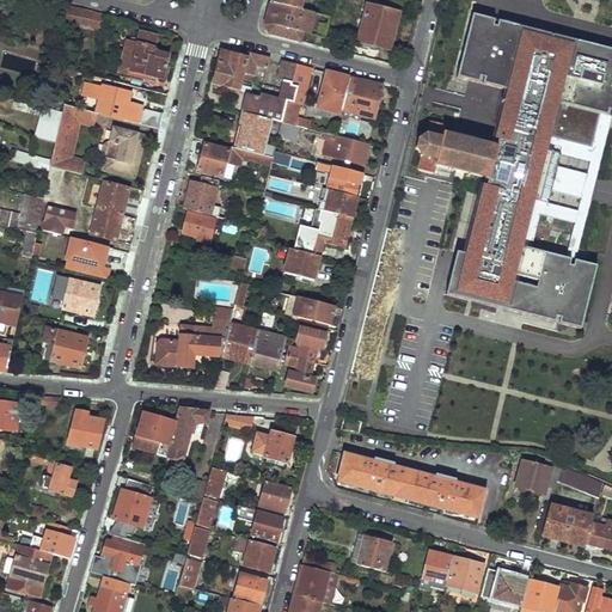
[(271,0),(271,2),(303,10),(304,4),(307,5),(307,0),(271,0)]
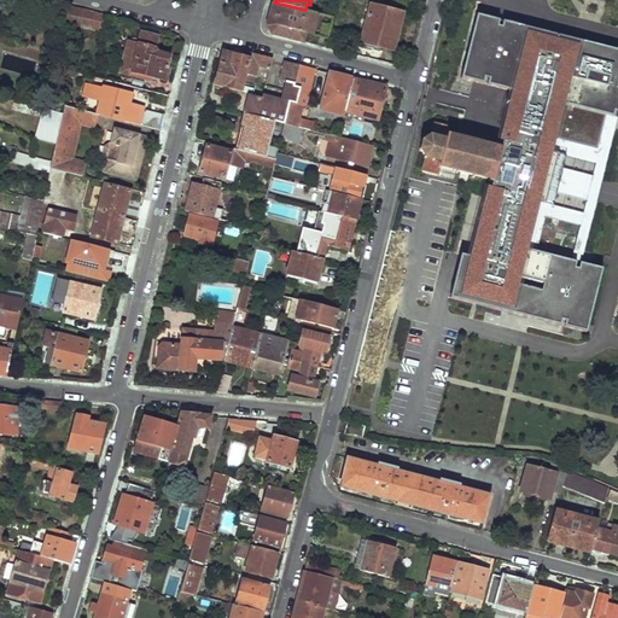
[(270,18),(268,28),(274,35),(303,42),(305,34),(328,39),(334,17),(305,10),(274,3),(270,18)]
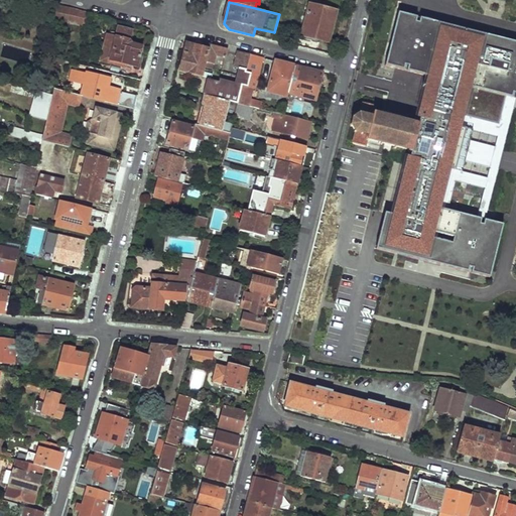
[(308,2),(299,36),(330,44),(339,10),(308,2)]
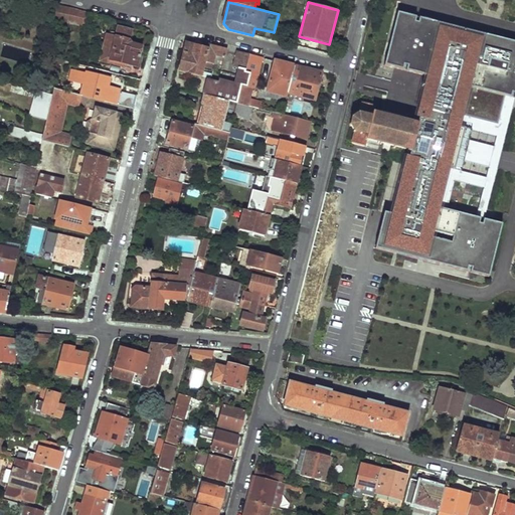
[(54,5),(51,19),(68,22),(71,9),(54,5)]
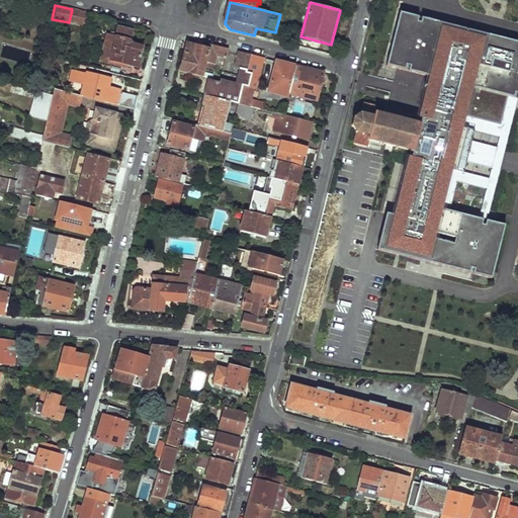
[(72,9),(69,22),(84,26),(87,13),(72,9)]
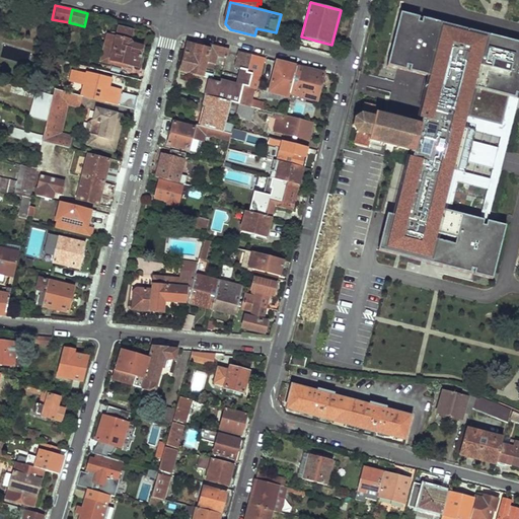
[(415,116),(365,102),(362,115),(356,119),(353,130),(357,136),(354,146),(368,149),(370,141),(413,152),(405,178),(386,173),(381,195),(380,198),(357,192),(351,213),(357,214),(356,219),(359,224),(412,237),(411,243),(453,253),(454,252),(455,246),(467,249),(465,254),(465,256),(474,260),(472,268),(494,273),(506,227),(434,209),(429,208),(451,117),(456,118),(464,120),(465,116),(502,125),(509,96),(518,98),(518,42),(400,12),(386,66),(430,76),(422,109),(417,108),(415,116)]
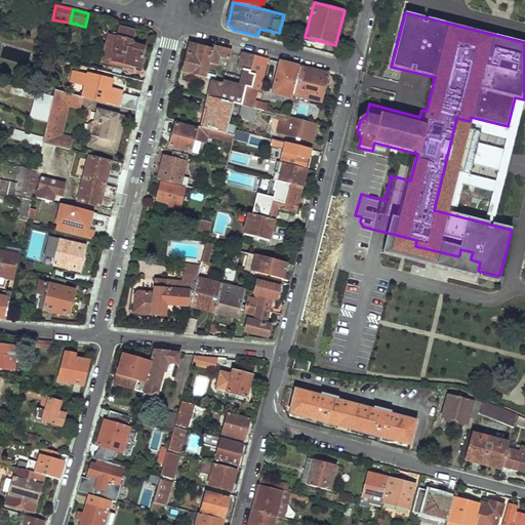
[(108,37),(103,59),(138,69),(144,47),(131,43),(134,32),(120,29),(117,40),(108,37)]
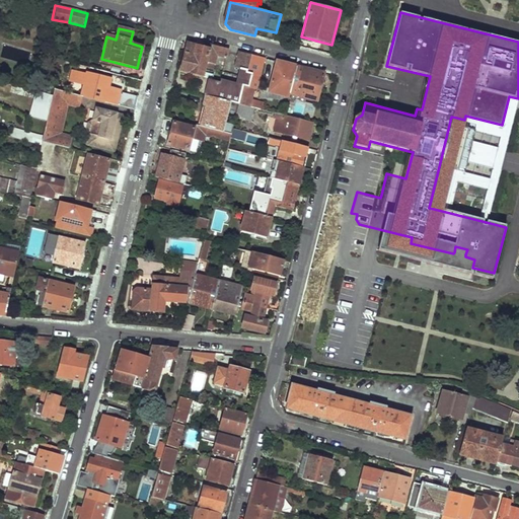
[(188,45),(180,72),(202,77),(206,62),(209,50),(188,45)]
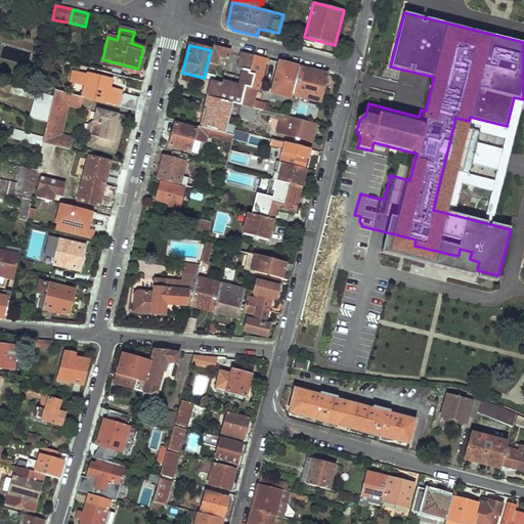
[(211,50),(208,62),(217,66),(219,57),(228,60),(231,51),(213,46),(211,50)]
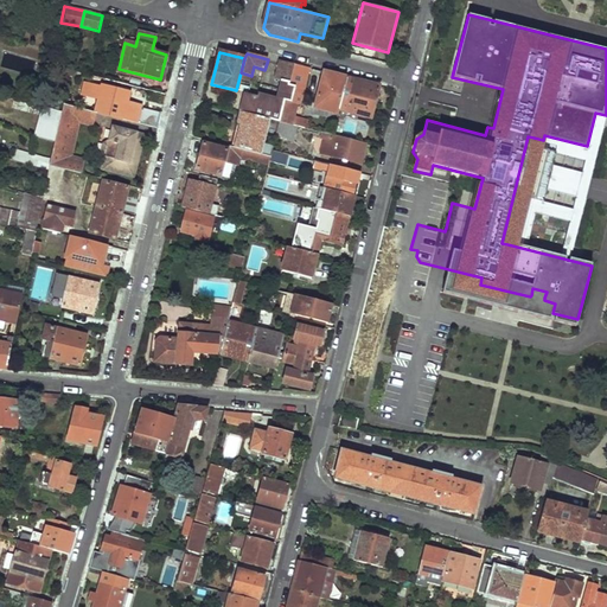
[(280,62),(274,80),(281,82),(275,101),(259,95),(257,98),(244,95),(238,113),(242,114),(279,122),(283,101),(298,104),(300,106),(311,70),(299,66),(280,62)]
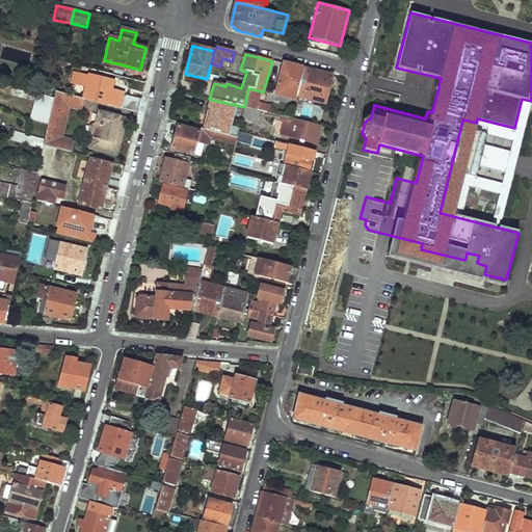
[(283,60),(273,97),(295,102),(296,98),(304,67),(283,60)]
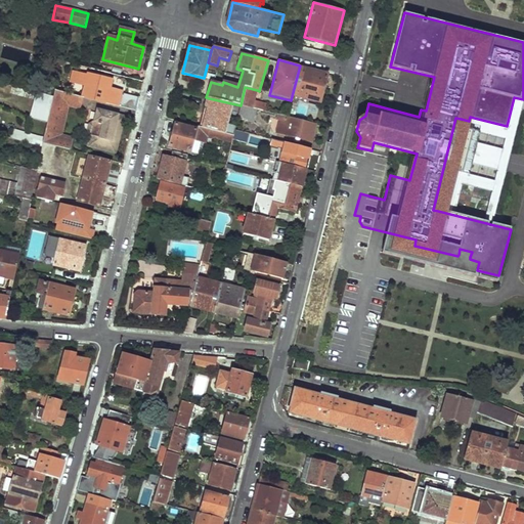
[(300,66),(292,96),(321,104),(330,73),(300,66)]
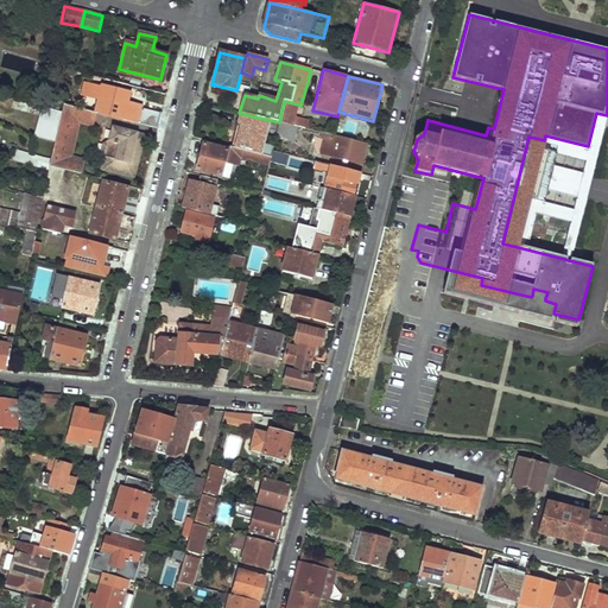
[(101,86),(94,112),(124,119),(130,92),(101,86)]
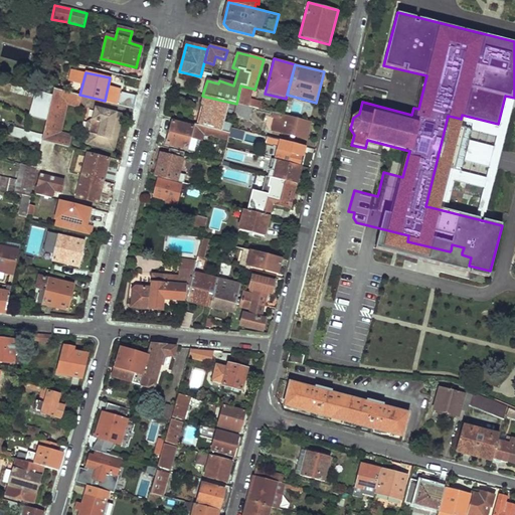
[(34,90),(0,79),(0,88),(32,98),(34,90)]
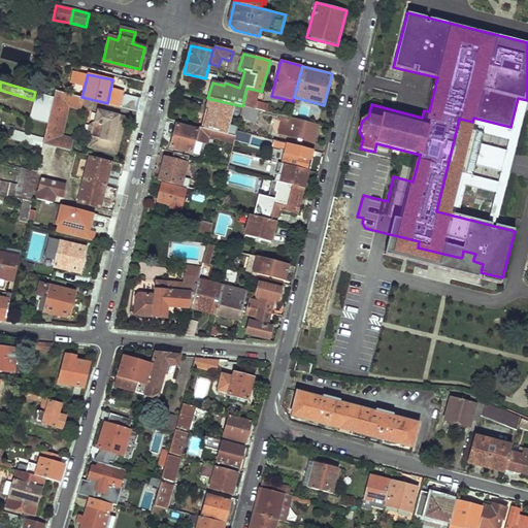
[(246,88),(242,106),(259,110),(265,112),(266,106),(256,103),(259,91),(246,88)]
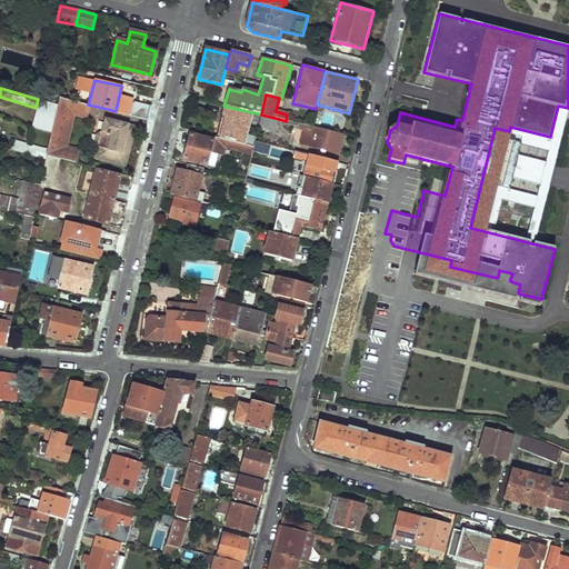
[(76,101),(59,98),(57,105),(51,131),(48,149),(47,152),(61,156),(77,160),(79,148),(66,146),(73,113),(76,101)]
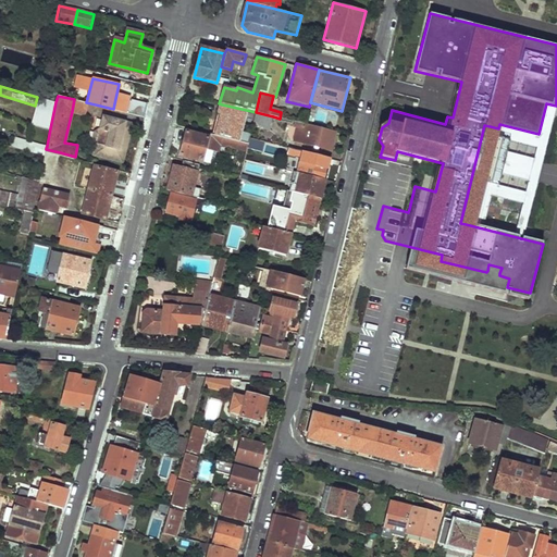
[(56,102),(37,97),(35,106),(31,125),(50,128),(56,102)]
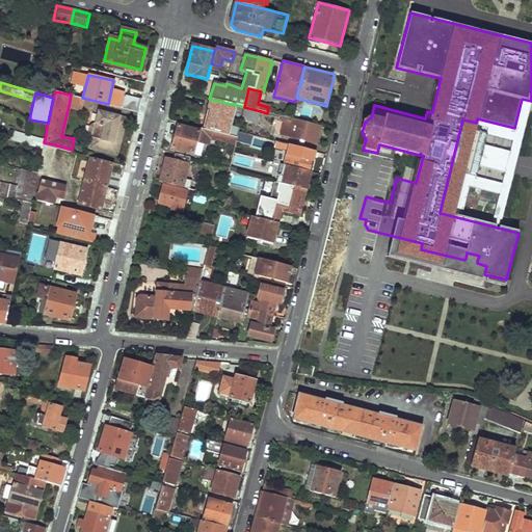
[(82,98),(71,95),(69,106),(80,109),(82,98)]
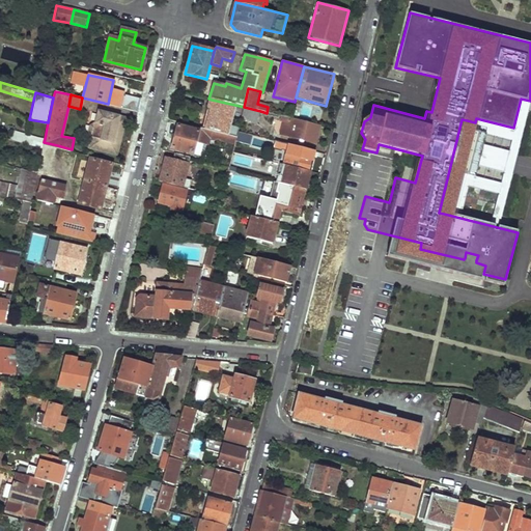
[(123,95),(121,107),(138,111),(140,103),(123,95)]
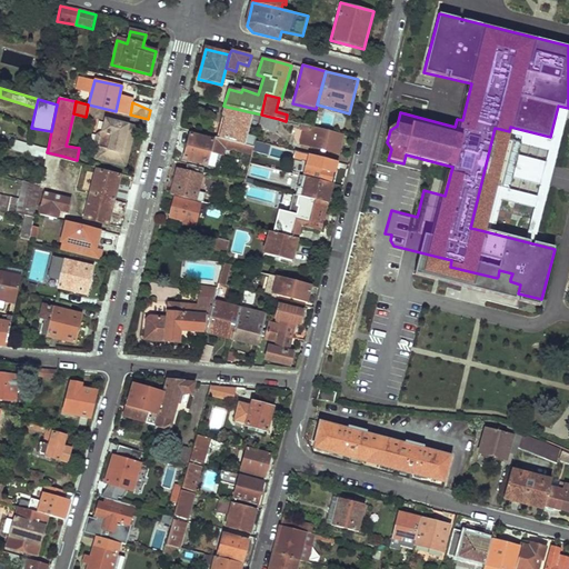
[(227,107),(219,139),(226,141),(232,143),(253,149),(255,141),(256,137),(246,135),(249,122),(256,123),(253,130),(258,130),(258,129),(261,115),(227,107)]
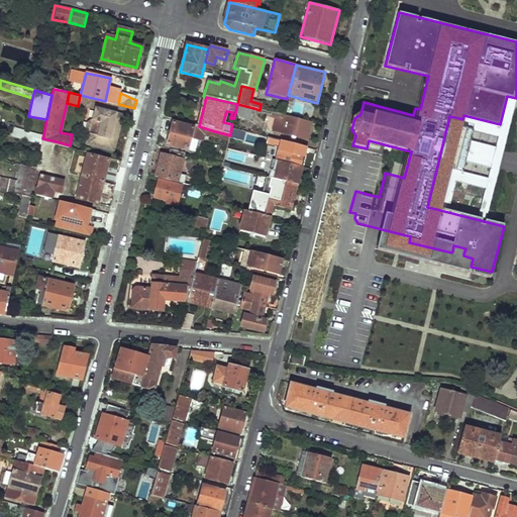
[(249,121),(253,108),(237,104),(234,117),(249,121)]
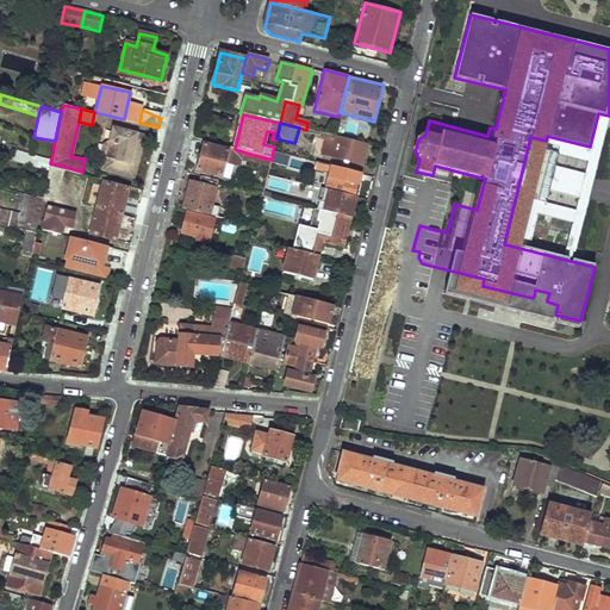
[(139,134),(113,126),(110,139),(104,143),(101,150),(105,155),(103,168),(112,172),(114,166),(123,168),(122,174),(134,176),(138,156),(137,153),(139,151),(143,139),(139,134)]
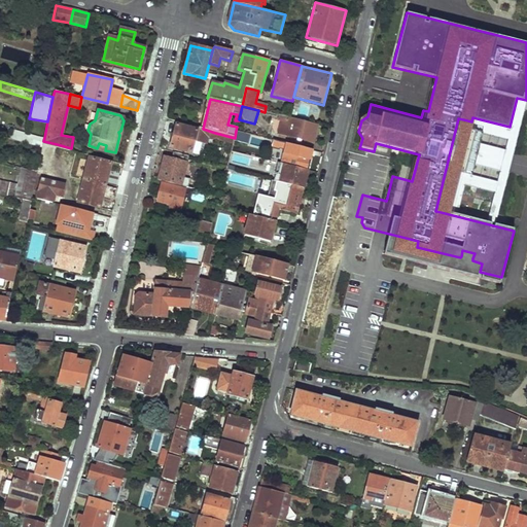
[(317,125),(280,115),(278,121),(282,123),(282,125),(281,125),(279,134),(313,143),(317,125)]
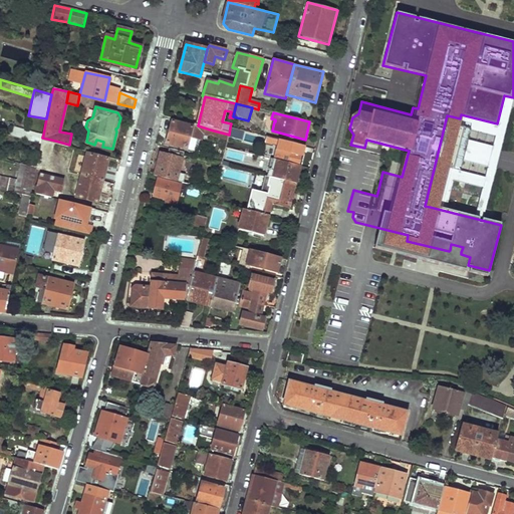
[(447,115),(425,206),(430,207),(452,116),(447,115)]
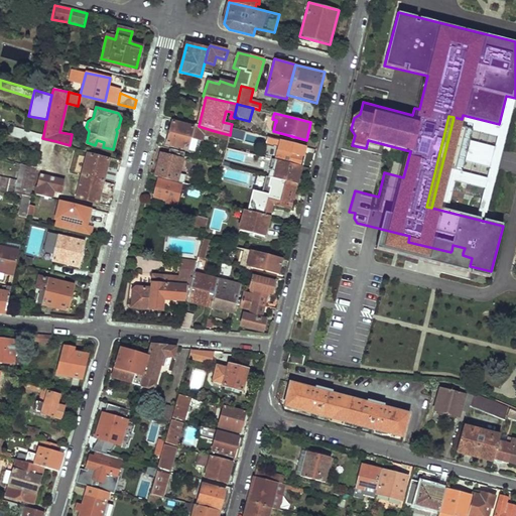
[(170,122),(164,144),(187,149),(192,129),(170,122)]
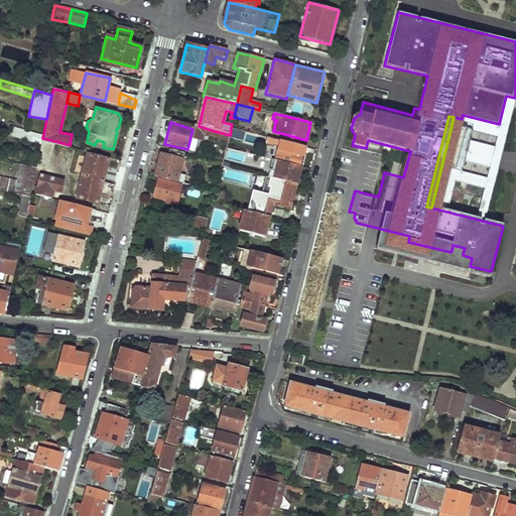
[(43,135),(12,127),(9,136),(41,144),(42,138),(43,135)]
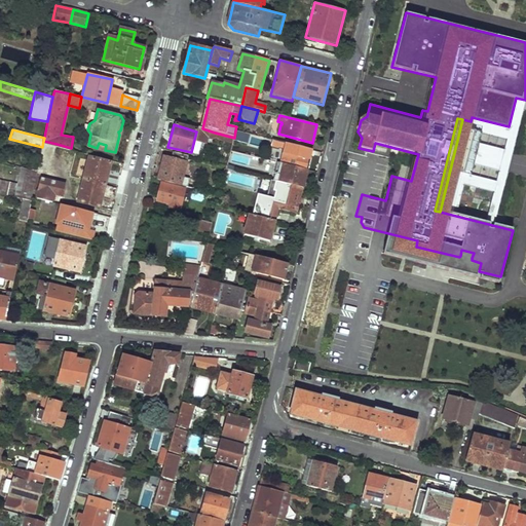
[(250,135),(235,130),(234,138),(233,140),(248,144),(250,135)]
